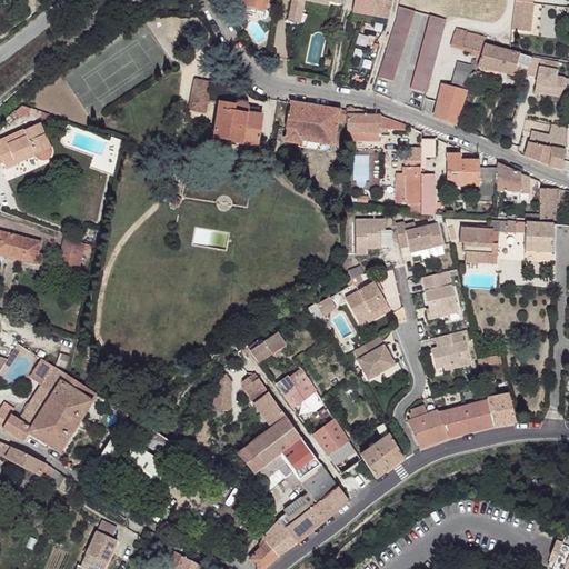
[(242,0),(242,6),(266,10),(267,0),(242,0)]
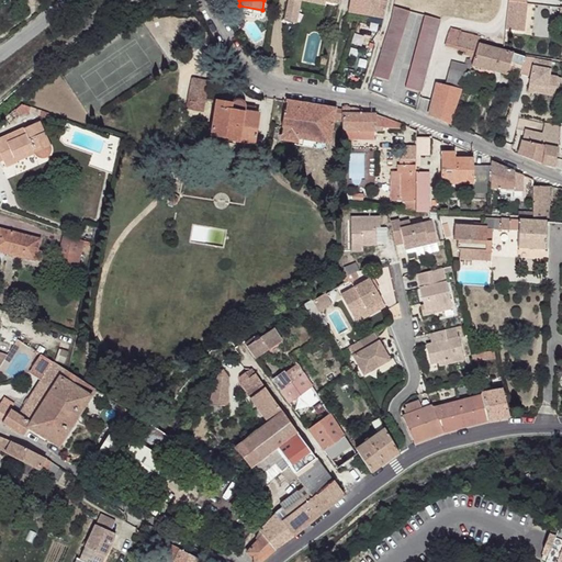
[(288,0),(285,12),(298,14),(300,1),(323,6),(323,1),(338,4),(338,0),(288,0)]
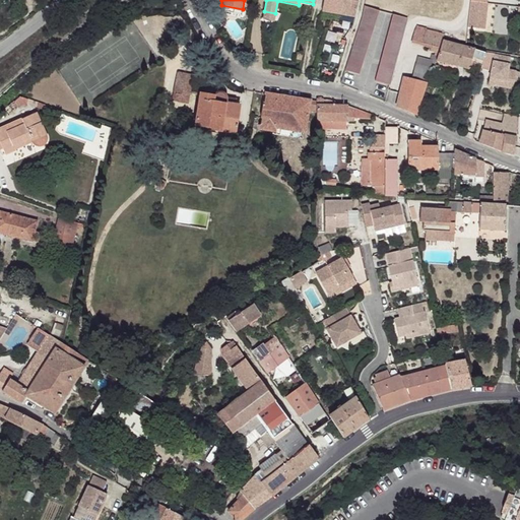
[(316,0),(315,10),(341,14),(343,0),(316,0)]
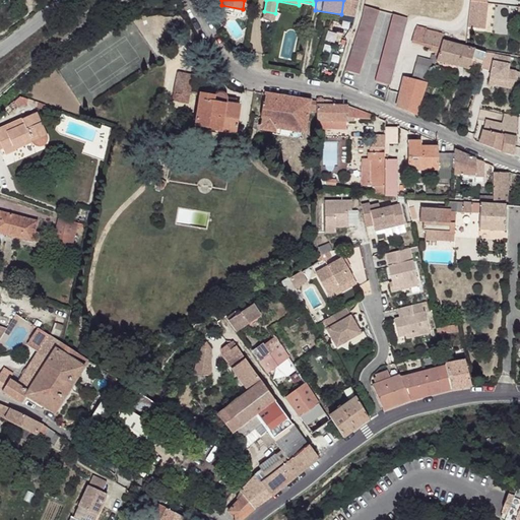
[(358,0),(343,0),(341,14),(354,16),(358,0)]
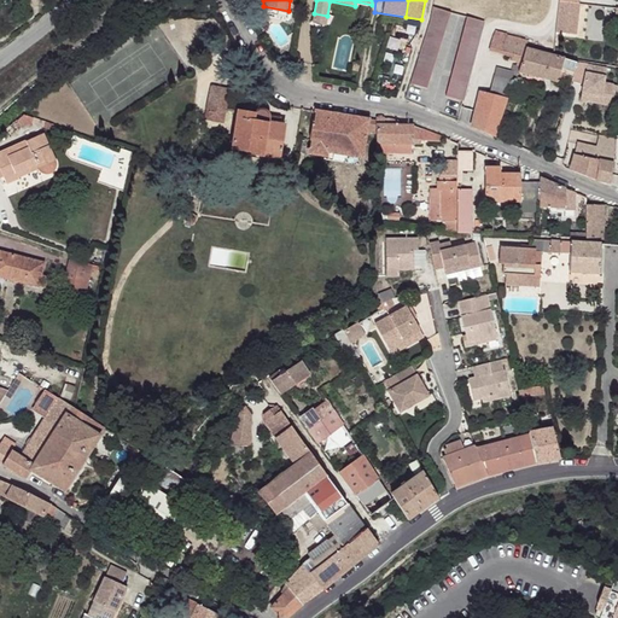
[(263,6),(261,13),(287,19),(289,11),(263,6)]
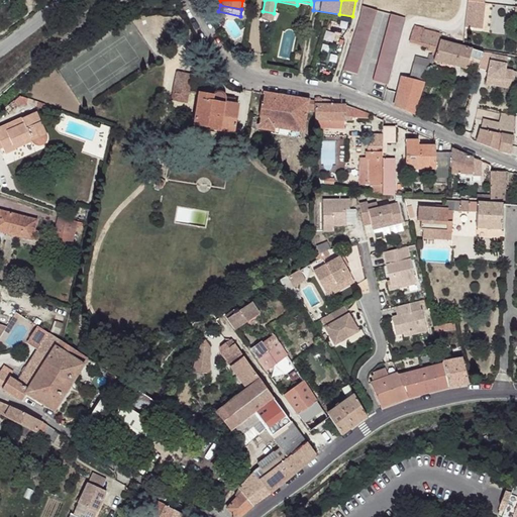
[(378,12),(362,7),(360,13),(343,71),(356,75),(378,12)]
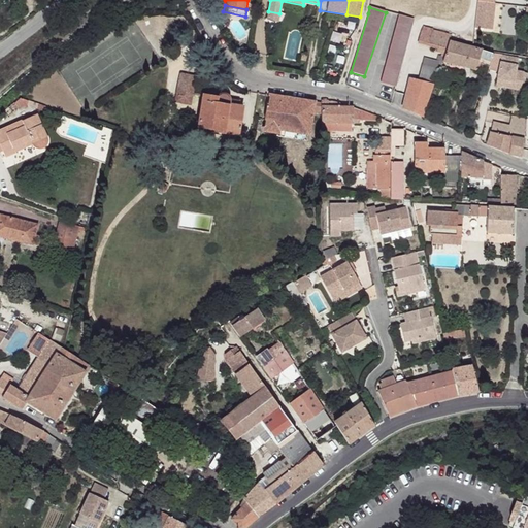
[(279,13),(268,11),(266,22),(277,24),(279,13)]
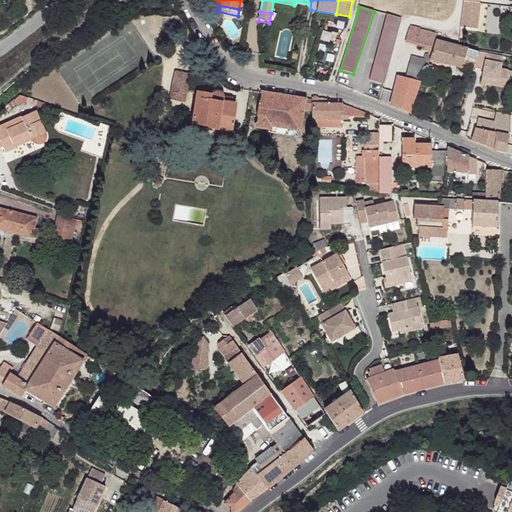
[(400,19),(387,15),(369,80),(383,85),(400,19)]
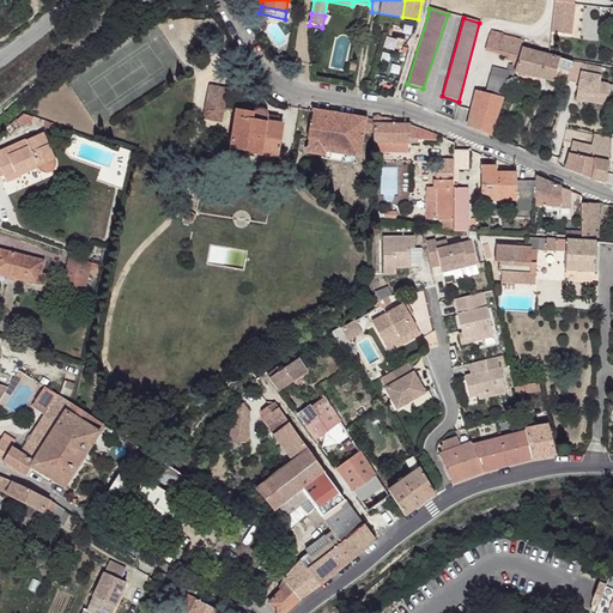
[(503,35),(491,31),(489,37),(485,48),(507,54),(505,59),(513,61),(511,65),(516,66),(521,49),(523,41),(503,35)]
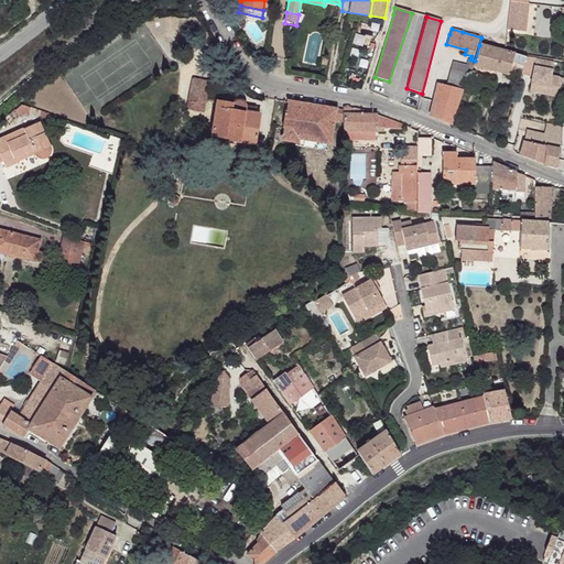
[(503,51),(479,45),(475,61),(474,66),(497,72),(502,74),(509,75),(510,71),(514,54),(503,51)]
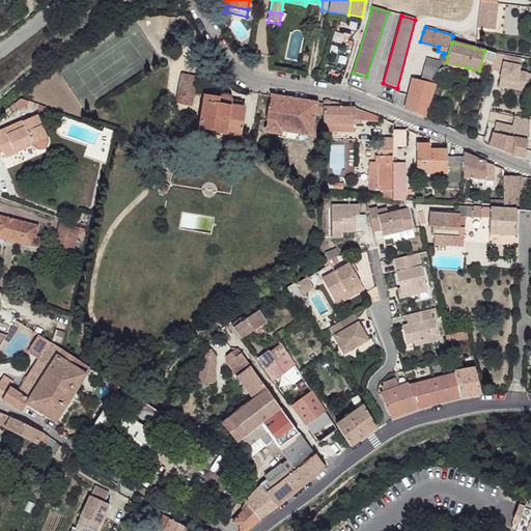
[(494,53),(484,51),(480,66),(482,67),(482,64),(490,66),(494,53)]
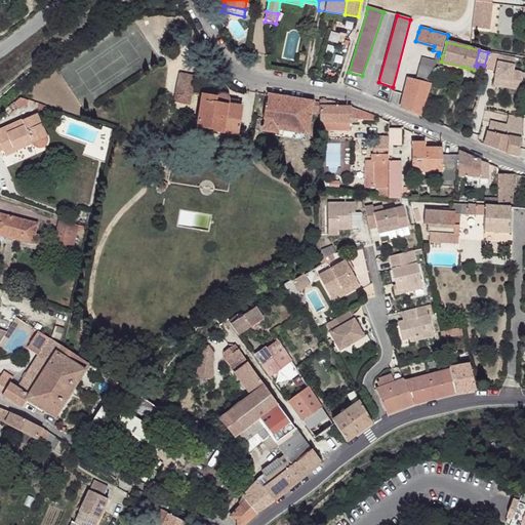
[(491,53),(488,52),(484,66),(481,75),(484,76),(486,70),(491,53)]
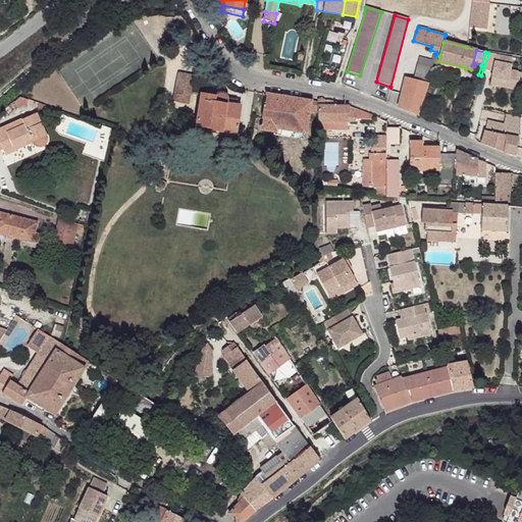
[(497,56),(487,55),(483,69),(493,71),(494,65),(497,56)]
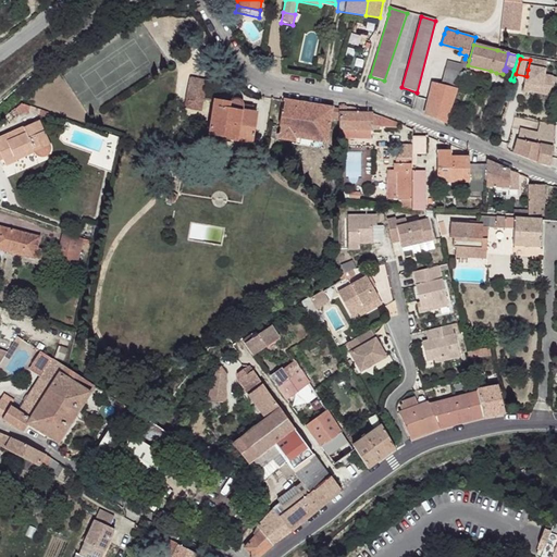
[(545,63),(530,60),(528,70),(543,73),(545,63)]
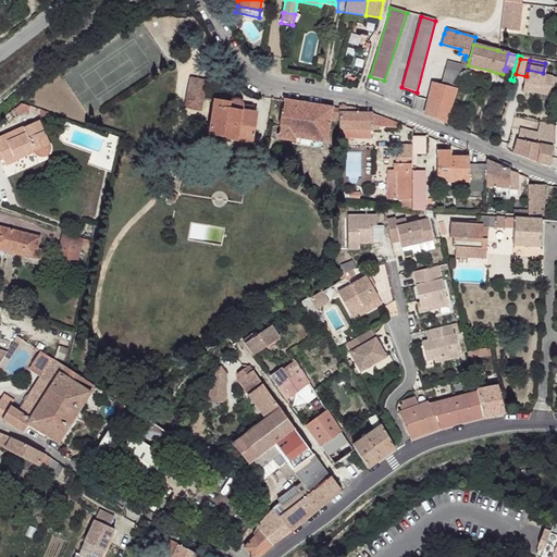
[(459,73),(445,70),(441,85),(458,89),(463,75),(458,73),(459,73)]
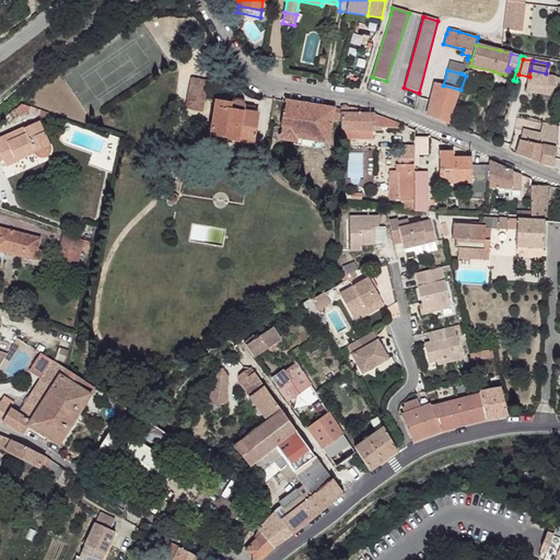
[(191,80),(188,102),(205,104),(208,82),(191,80)]
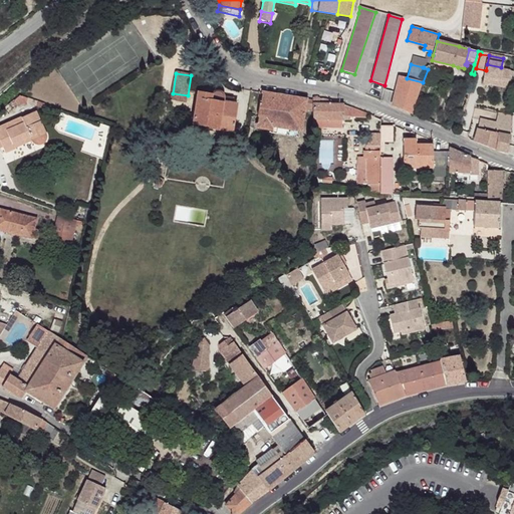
[(407,78),(400,76),(393,104),(413,113),(423,82),(407,78)]
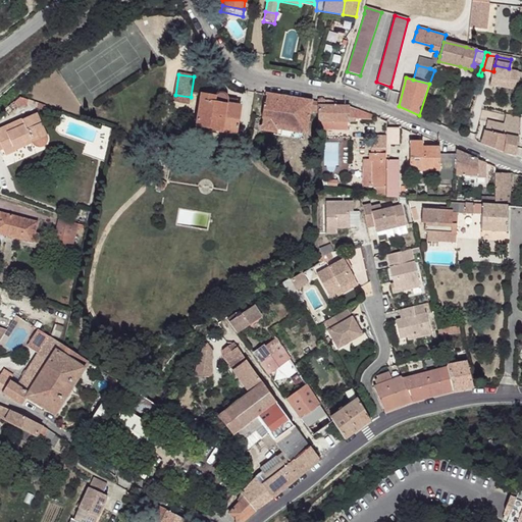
[(312,101),(266,94),(265,104),(264,104),(261,118),(263,118),(261,129),(274,132),(276,132),(277,128),(304,132),(306,132),(310,110),(312,101)]
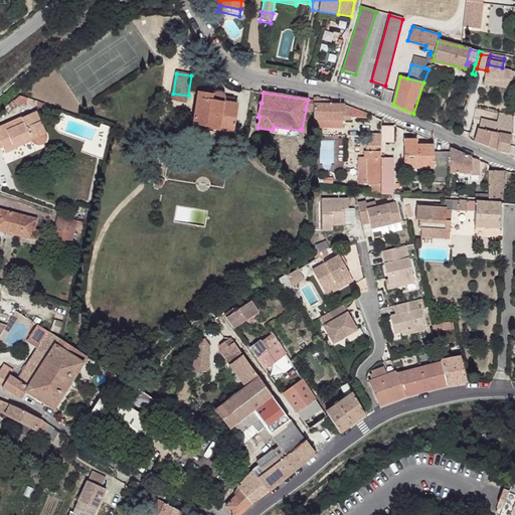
[(188,96),(173,94),(172,101),(186,104),(188,96)]
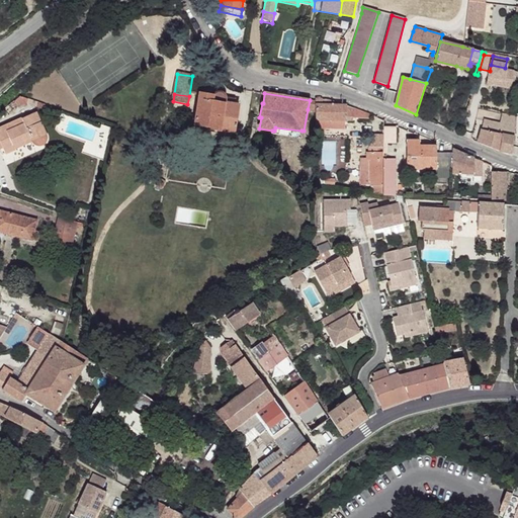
[(212,96),(199,94),(194,127),(208,130),(208,131),(221,133),(222,132),(235,134),(239,106),(234,105),(235,100),(226,99),(224,96),(220,94),(214,95),(212,96)]
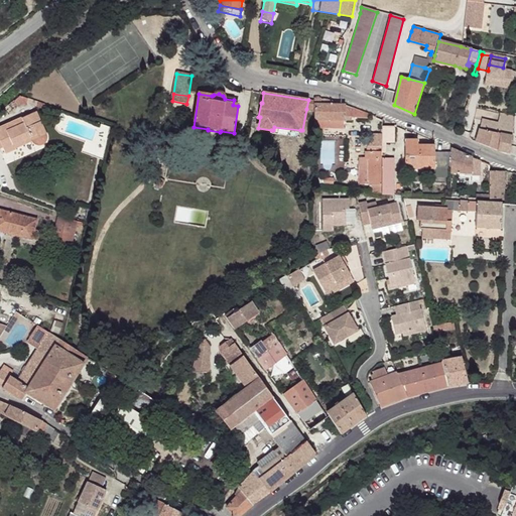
[(345,105),(313,97),(314,102),(314,110),(314,117),(346,119),(345,105)]
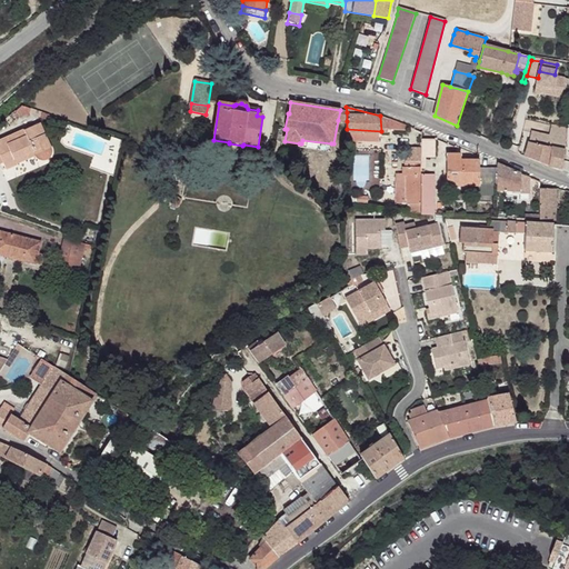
[(402,123),(386,118),(387,128),(388,128),(406,130),(407,126),(402,123)]
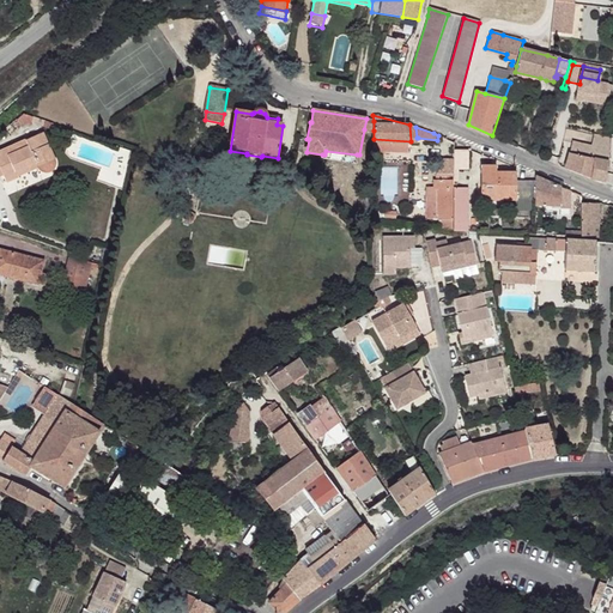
[(43,133),(0,151),(0,165),(4,176),(14,171),(18,177),(38,168),(40,169),(40,170),(41,171),(42,173),(43,173),(44,173),(47,174),(49,173),(52,173),(53,171),(54,169),(55,168),(55,165),(55,164),(55,162),(43,133)]
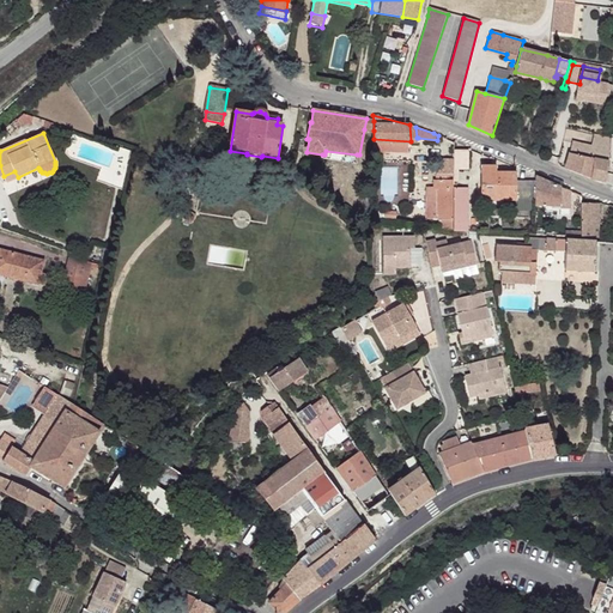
[(610,149),(575,141),(575,144),(608,152),(610,149)]
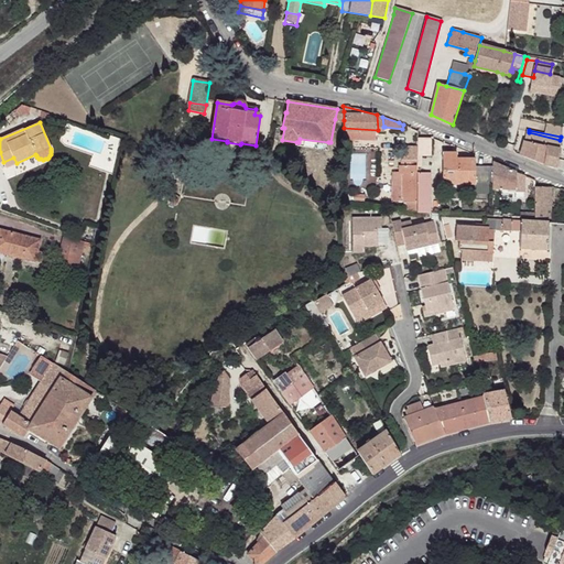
[(560,140),(529,132),(527,141),(560,149),(560,140)]
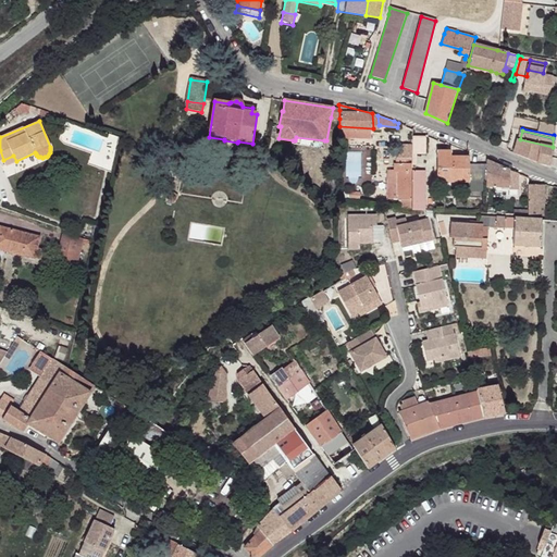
[(425,136),(412,137),(412,146),(412,152),(426,153),(425,136)]
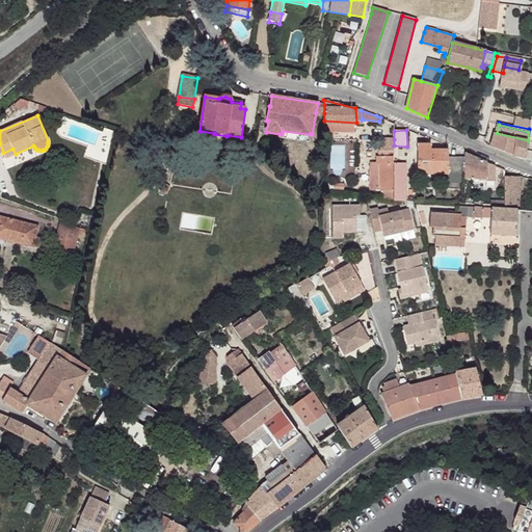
[(310,134),(283,131),(282,134),(280,134),(278,137),(294,138),(300,139),(309,140),(310,134)]
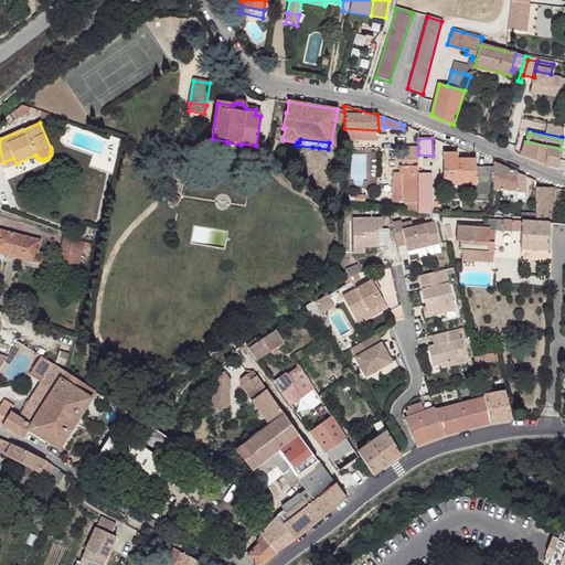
[(528,141),(524,141),(522,156),(545,166),(557,168),(561,149),(528,141)]
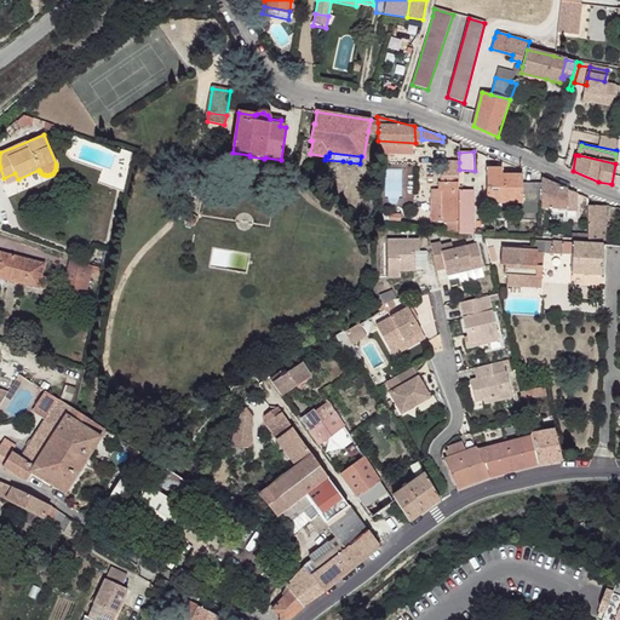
[(459,162),(442,162),(443,178),(459,177),(459,170),(459,162)]
